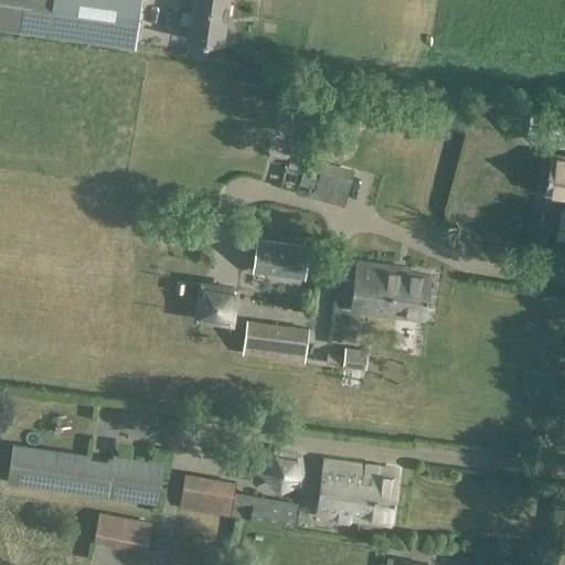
[(135,42),(140,0),(0,0),(0,24),(48,32),(48,30),(135,42)]
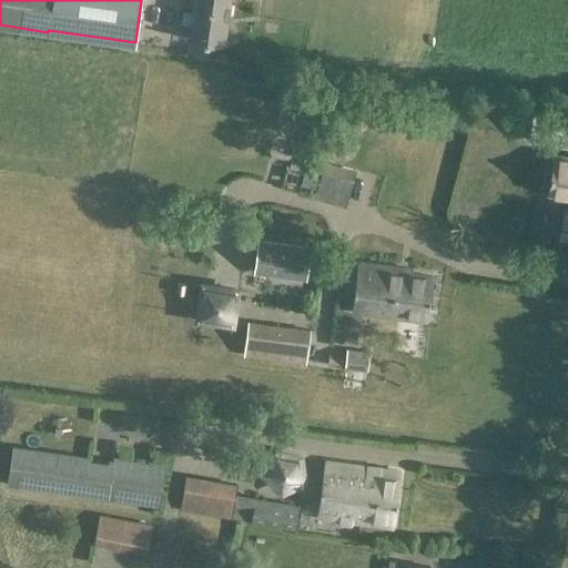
[(230,2),(214,0),(212,0),(210,12),(193,10),(192,12),(183,11),(181,21),(191,23),(189,38),(223,42),(230,2)]
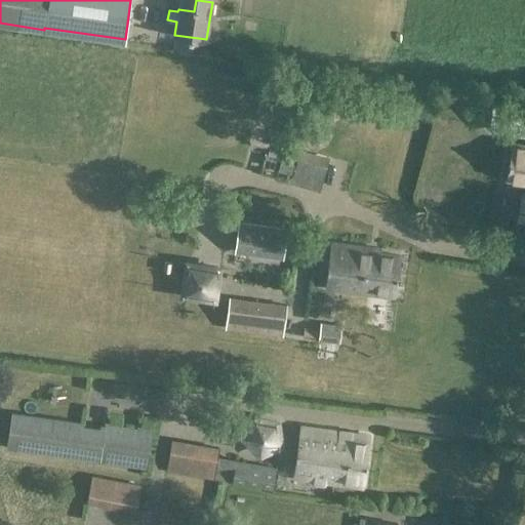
[(178,0),(178,9),(194,11),(196,0),(198,0),(212,2),(212,0),(178,0)]
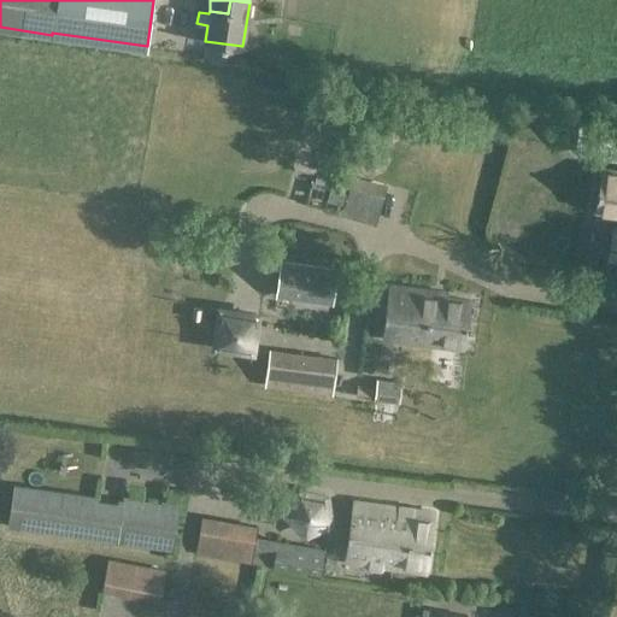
[(616,122),(580,116),(574,152),(616,158),(616,122)]
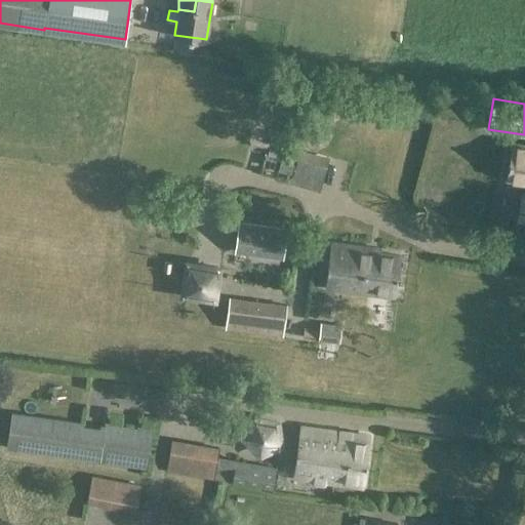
[(524,142),(512,139),(506,179),(524,183),(524,189),(521,189),(516,219),(524,220),(524,142)]
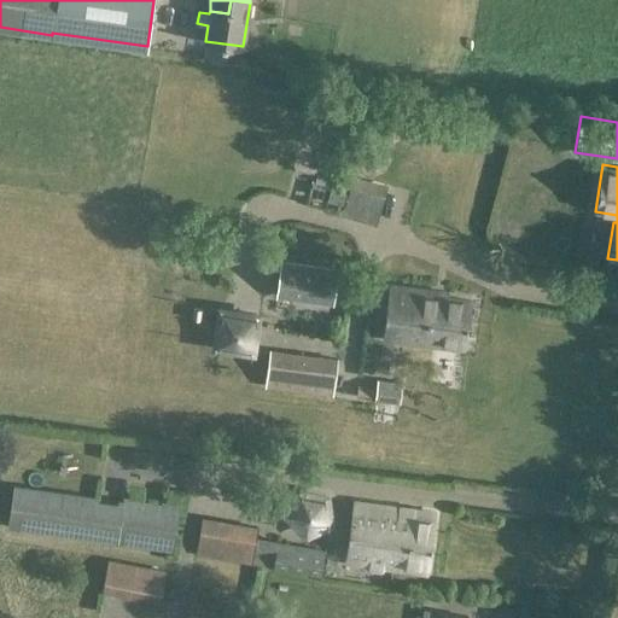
[(353,174),(342,216),(375,226),(388,185),(353,174)]
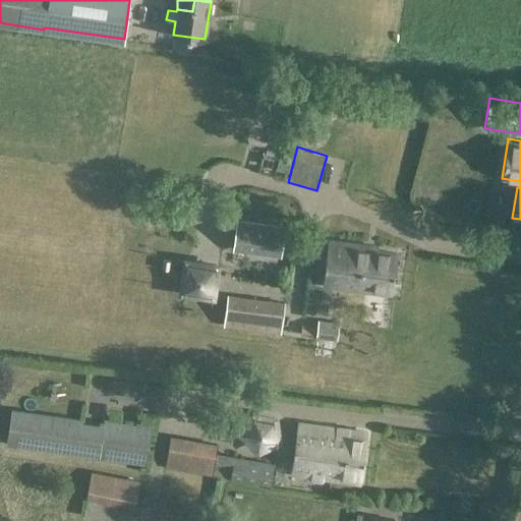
[(232,249),(281,256),(285,226),(236,219),(232,249)]
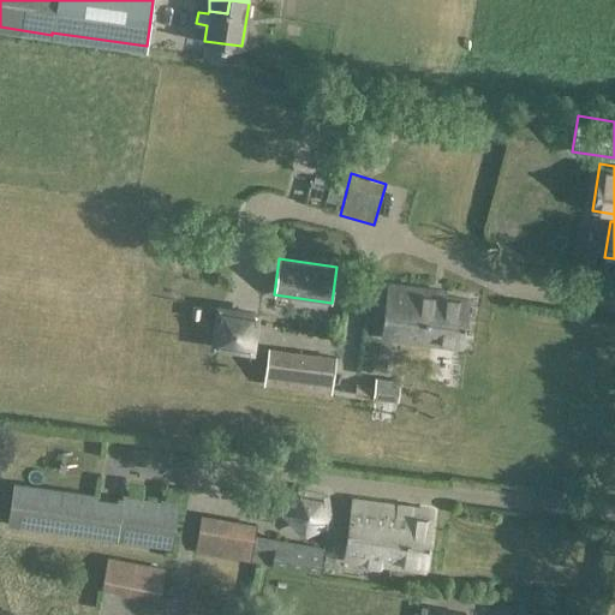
[(380,338),(464,350),(470,297),(446,293),(447,288),(387,280),(380,338)]
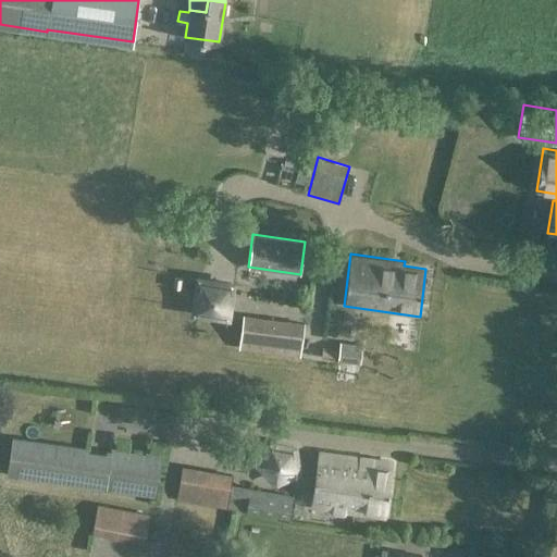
[(199,279),(196,310),(226,314),(232,283),(199,279)]
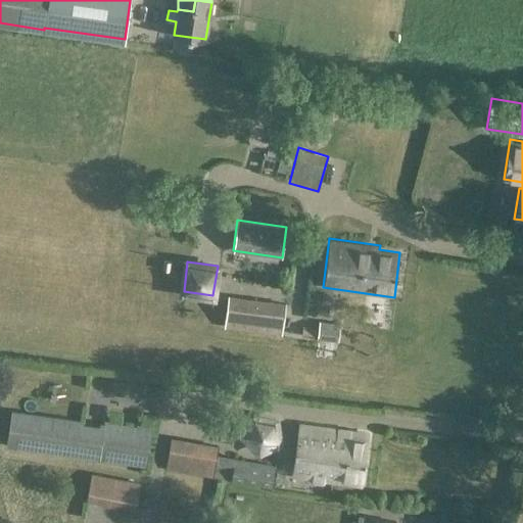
[(224,327),(282,334),(286,302),(229,295),(224,327)]
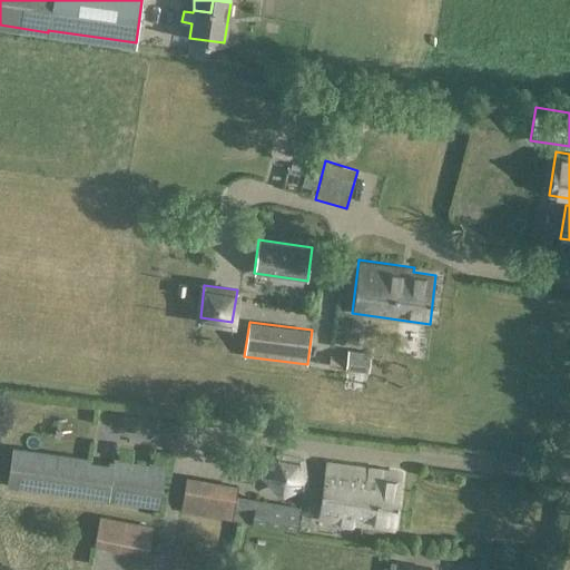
[(345,366),(367,370),(370,352),(347,350),(345,366)]
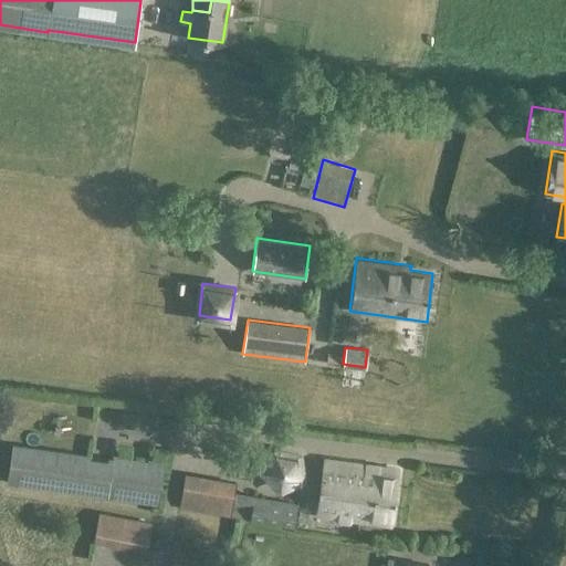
[(12,444),(7,482),(159,503),(164,464),(107,457),(106,461),(84,459),(85,456),(12,444)]
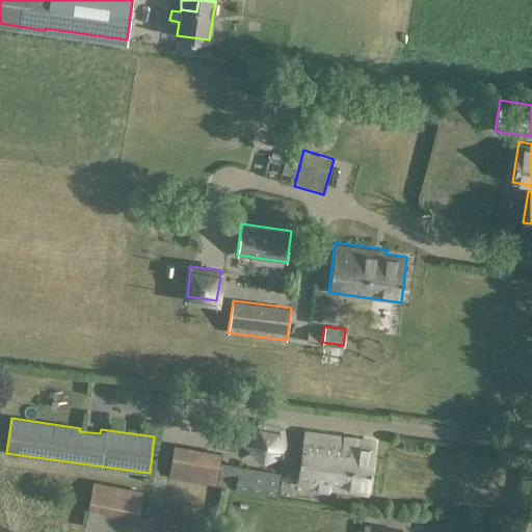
[(263,462),(287,451),(285,426),(259,420),(246,442),(263,462)]
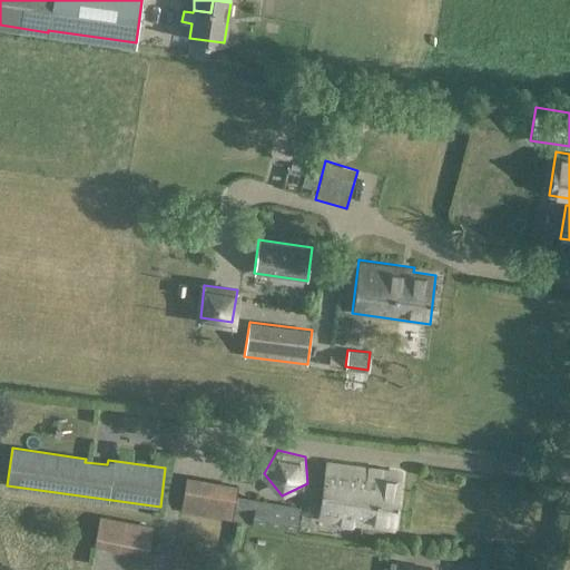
[(393,526),(394,518),(401,471),(325,461),(317,514),(393,526)]
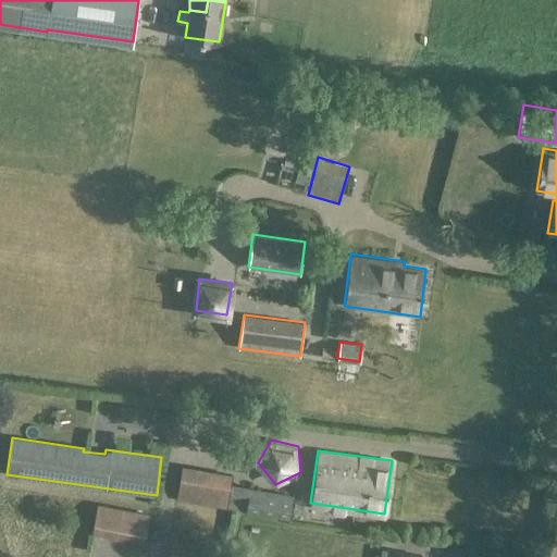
[(230,484),(226,506),(230,506),(289,516),(291,506),(293,494),(230,484)]
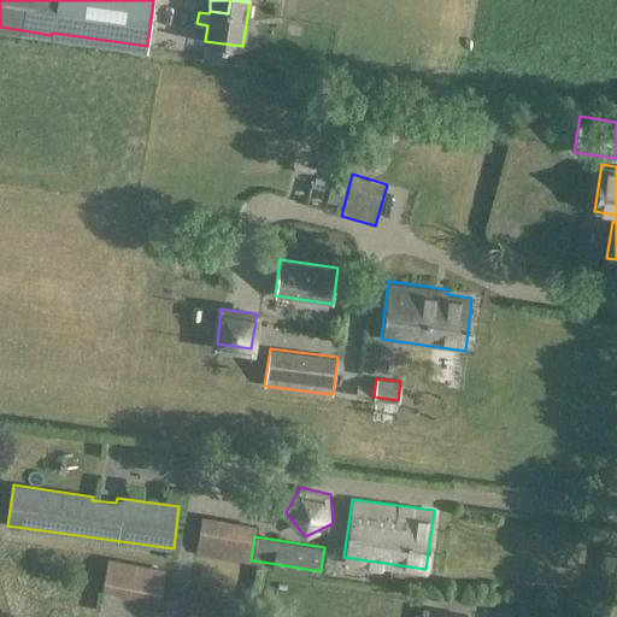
[(164,574),(107,563),(103,586),(159,598),(164,574)]
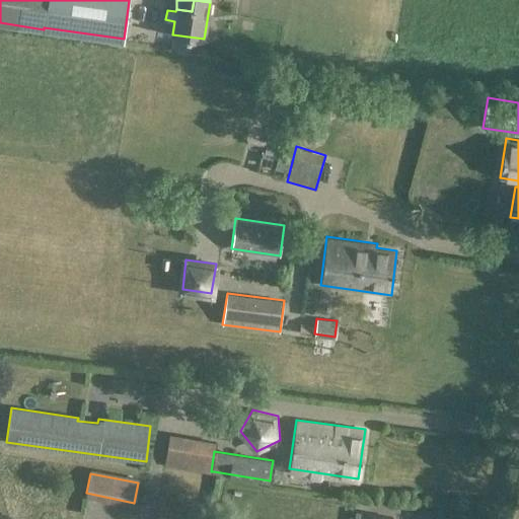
[(391,518),(392,516),(358,510),(356,518),(391,518)]
